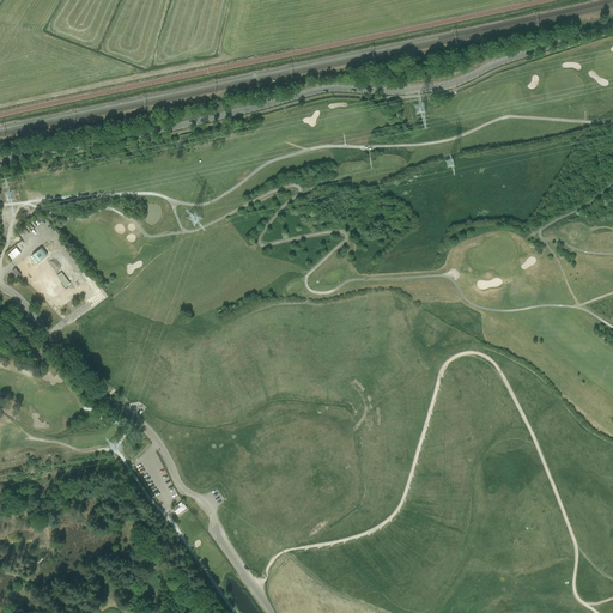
[(12,260),(20,254),(16,248),(7,255),(12,260)]
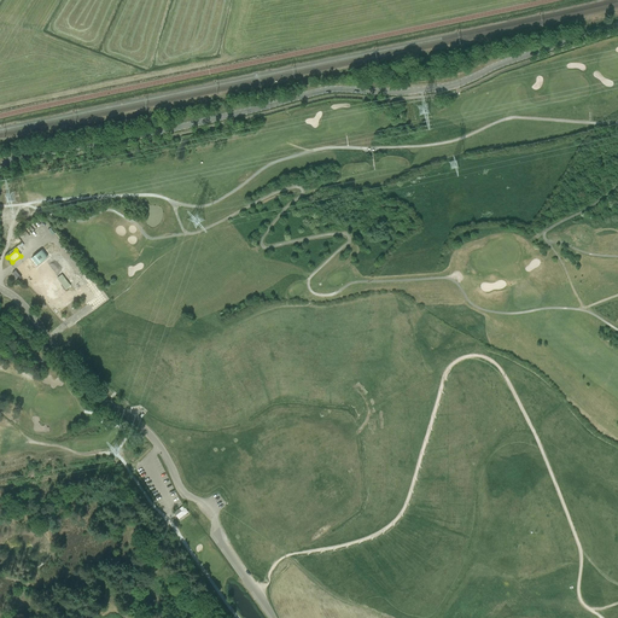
[(63,272),(71,263),(59,251),(51,260),(63,272)]
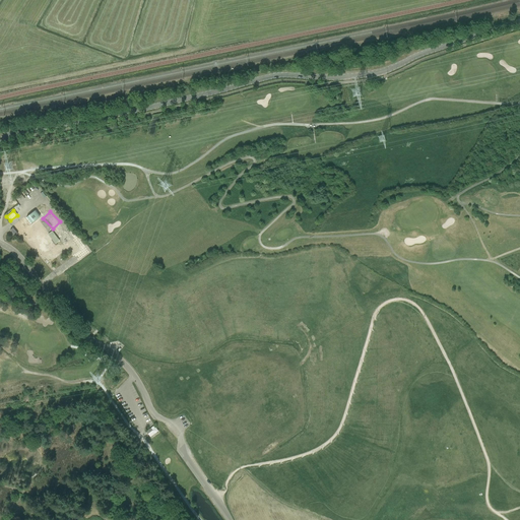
[(15,228),(19,233),(24,229),(20,223),(15,228)]
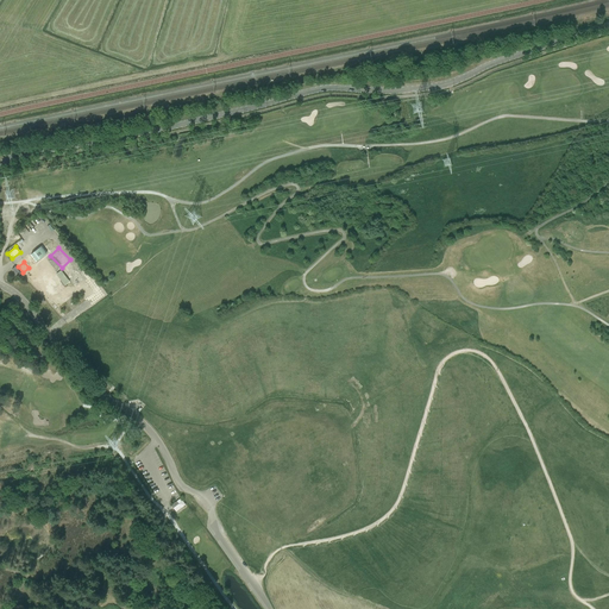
[(74,264),(71,267),(73,269),(77,275),(81,272),(74,264)]
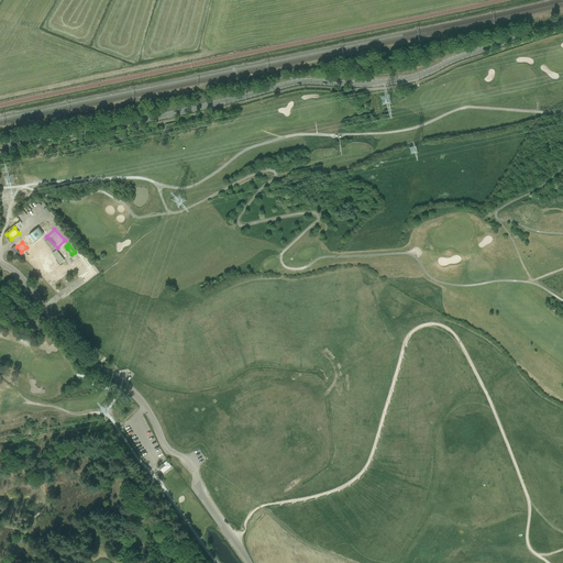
[(62,264),(66,261),(57,250),(53,254),(62,264)]
